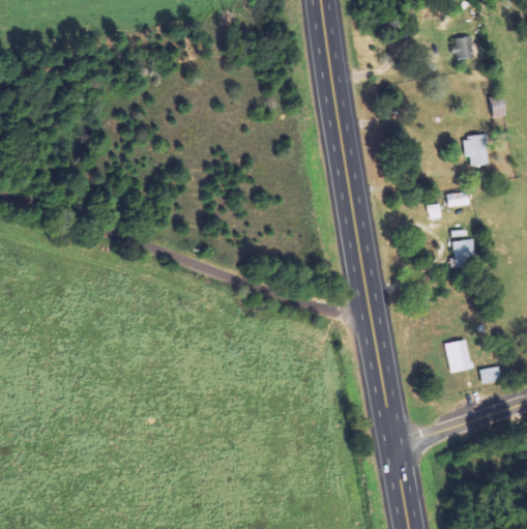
[(473,57),(472,36),(455,37),(456,58),(473,57)]
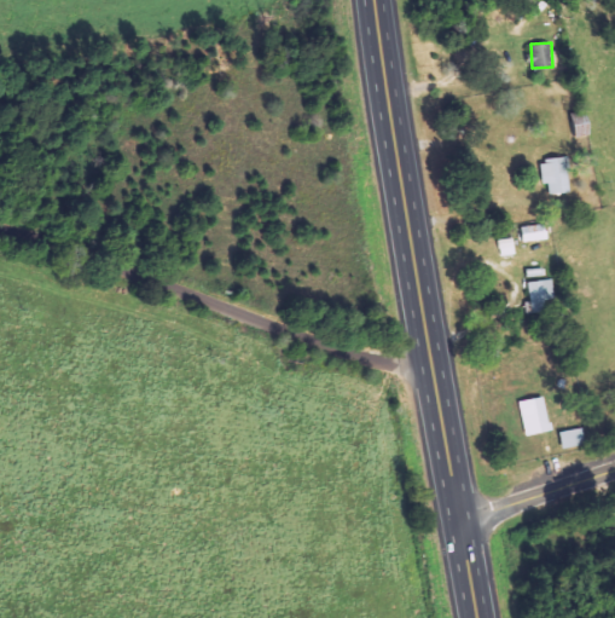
[(544,194),(569,192),(568,159),(543,159),(544,194)]
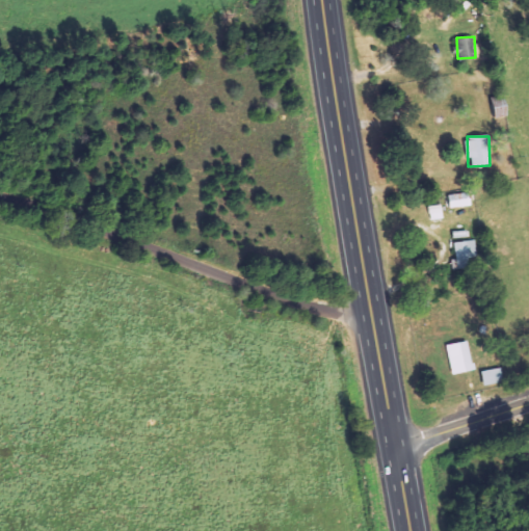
[(449,207),(470,206),(470,193),(448,194),(449,207)]
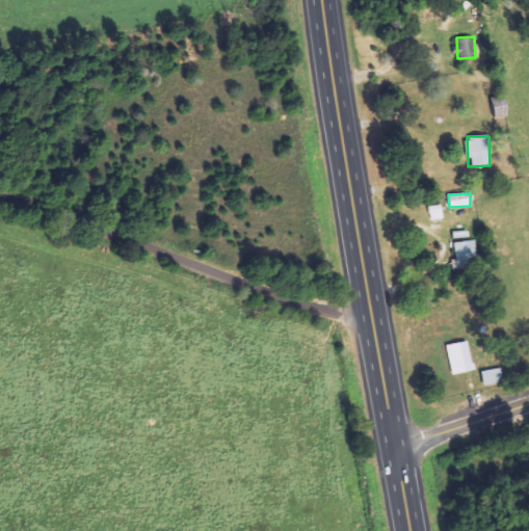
[(443,217),(441,204),(428,206),(430,219),(443,217)]
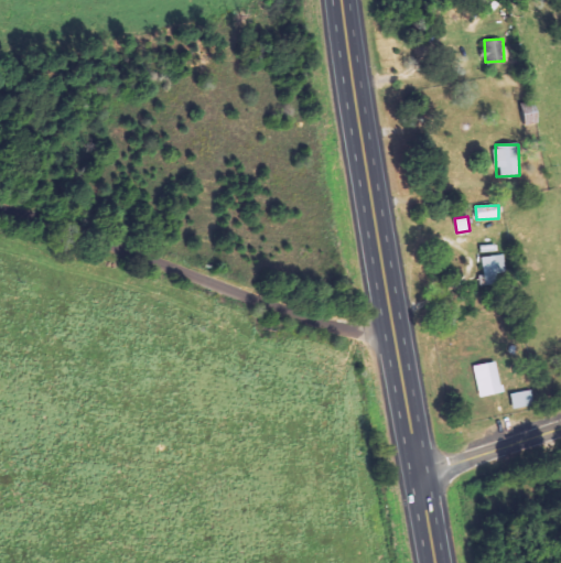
[(503,255),(482,257),(484,274),(478,275),(479,284),(506,282),(503,255)]
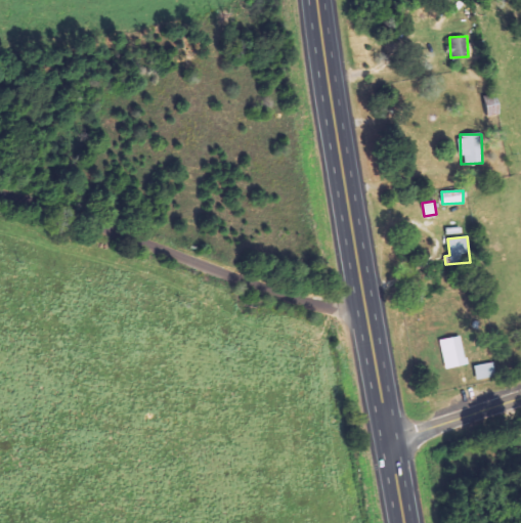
[(467,363),(461,335),(440,340),(445,367),(467,363)]
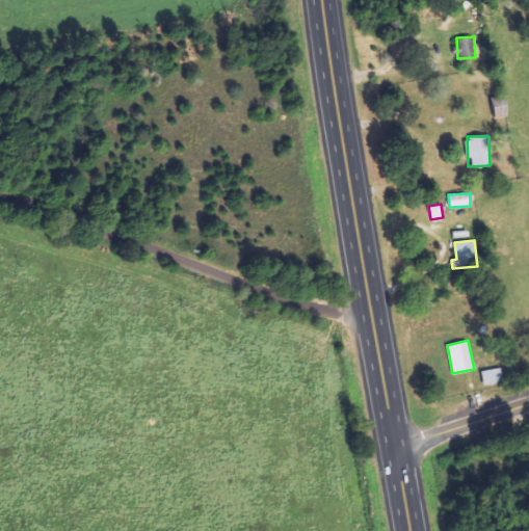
[(482,370),(483,385),(503,382),(502,368),(482,370)]
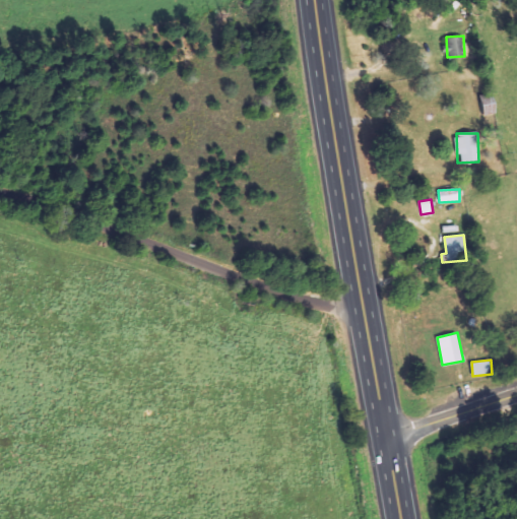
All buildings are outlined.
